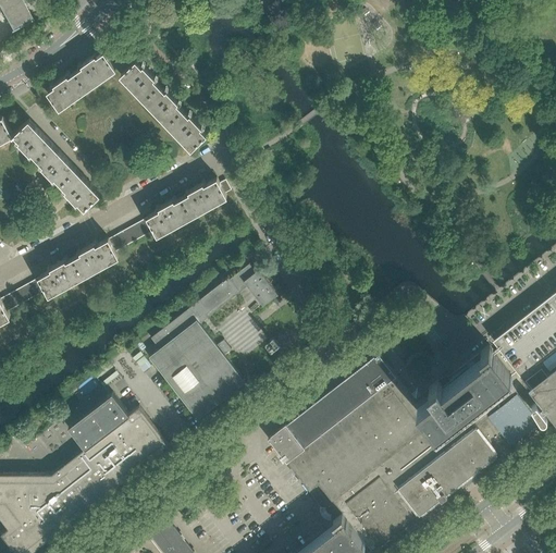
[(0,12),(11,33),(10,34),(11,34),(32,23),(19,0),(0,0),(0,12)]
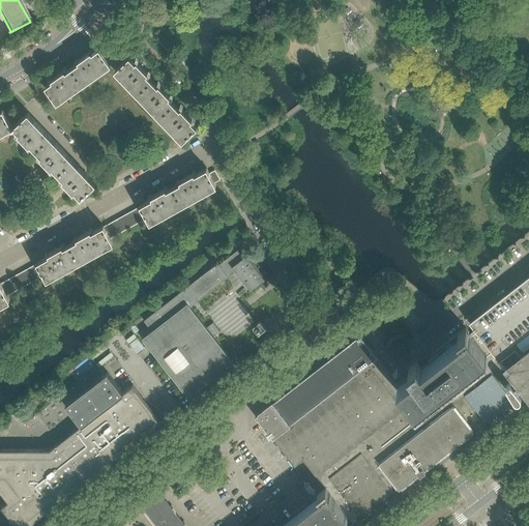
[(83,87),(110,68),(109,66),(98,52),(91,57),(90,55),(77,64),(78,66),(71,70),(83,87)]
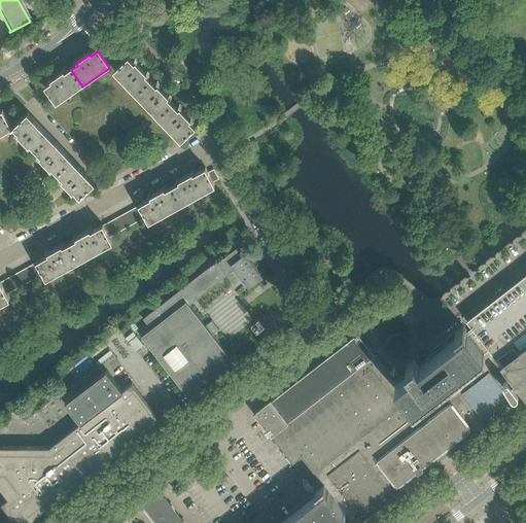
[(114,73),(123,65),(116,58),(108,66),(109,68),(114,73)]
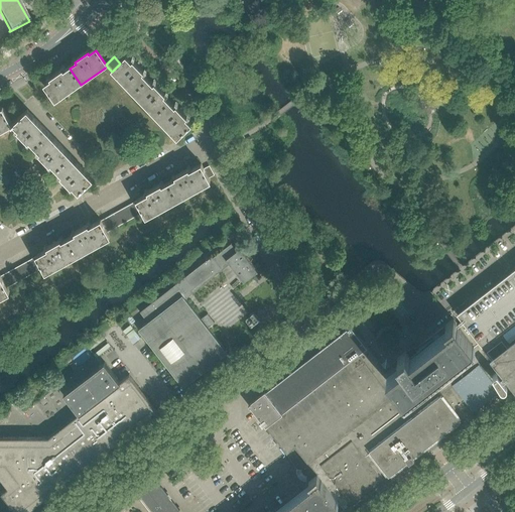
[(143,75),(137,69),(132,64),(130,65),(125,58),(120,64),(112,72),(111,73),(133,95),(146,82),(141,77),(143,75)]
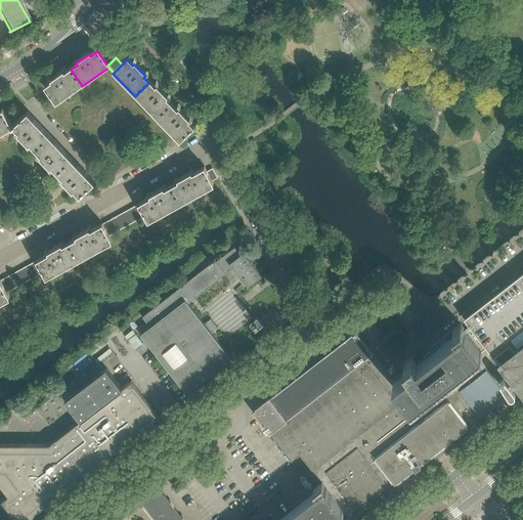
[(55,104),(82,86),(71,70),(64,75),(62,73),(50,82),(51,84),(44,88),(55,104)]
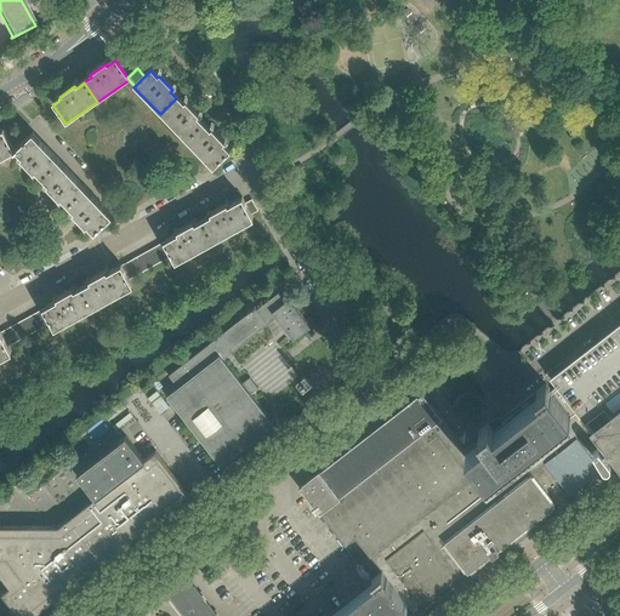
[(198,118),(191,110),(185,103),(183,106),(176,98),(160,114),(186,142),(203,126),(197,119),(198,118)]
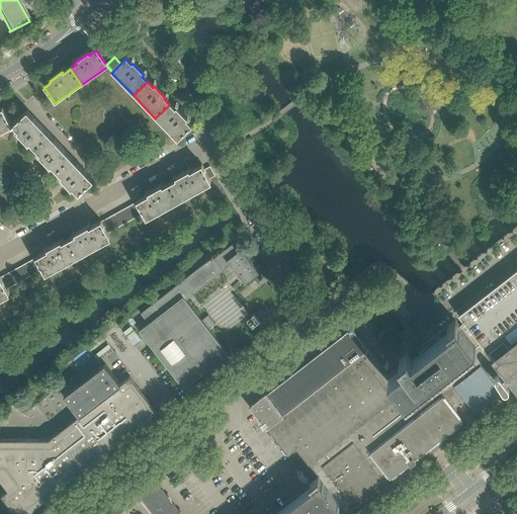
[(187,120),(181,114),(176,109),(174,110),(169,105),(155,118),(177,142),(191,127),(185,122),(187,120)]
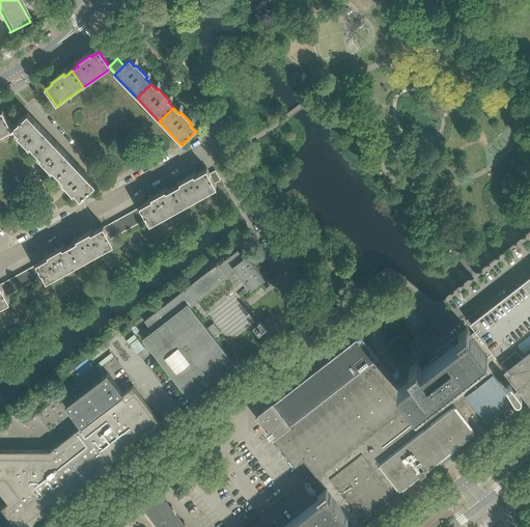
[(0,137),(11,131),(2,114),(0,115),(0,137)]
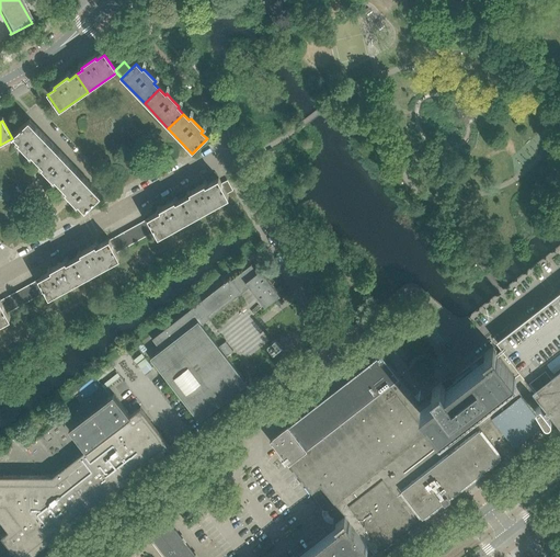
[(37,163),(53,149),(29,124),(15,136),(14,135),(12,138),(13,139),(13,138),(20,145),(18,146),(25,155),(30,158),(32,157),(37,163)]
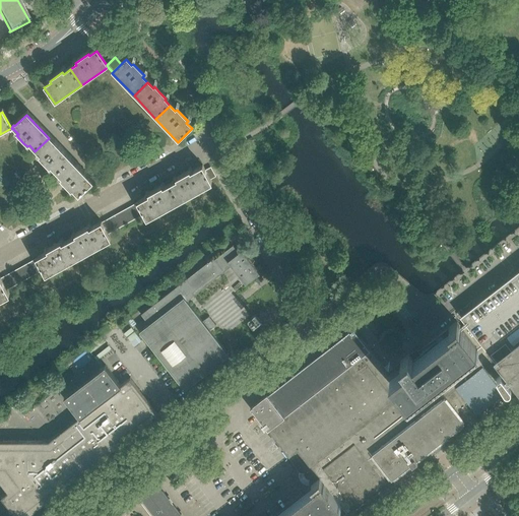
[(57,174),(71,160),(49,138),(35,151),(40,156),(39,158),(46,167),(50,170),(51,168),(57,174)]
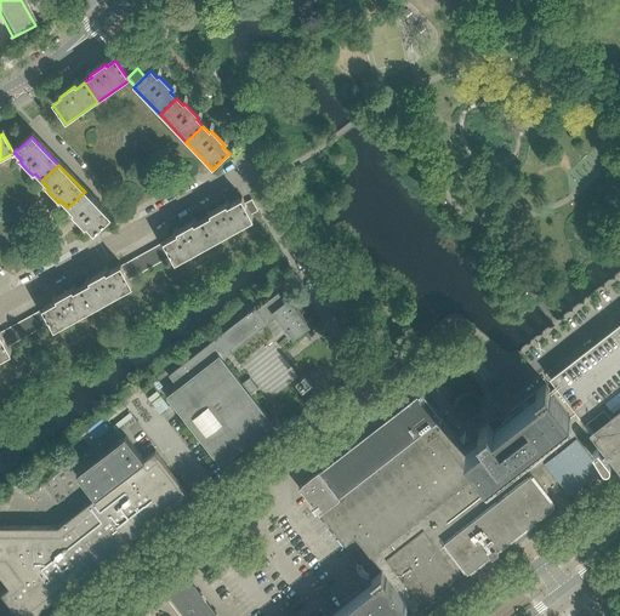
[(111,220),(98,207),(85,192),(68,207),(74,215),(72,216),(81,226),(85,229),(87,228),(94,235),(111,220)]
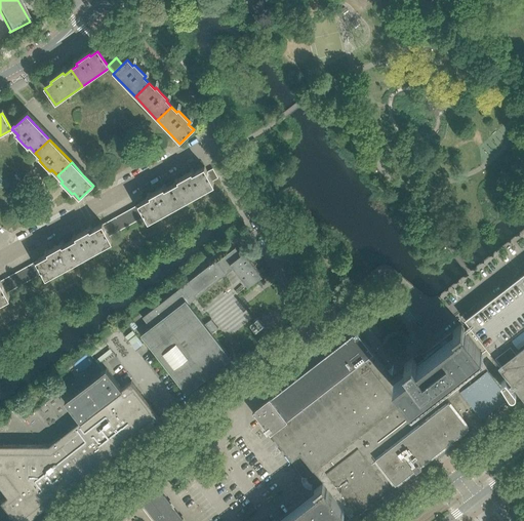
[(180,206),(213,188),(211,185),(206,175),(204,170),(192,176),(191,175),(176,183),(178,185),(170,189),(180,206)]
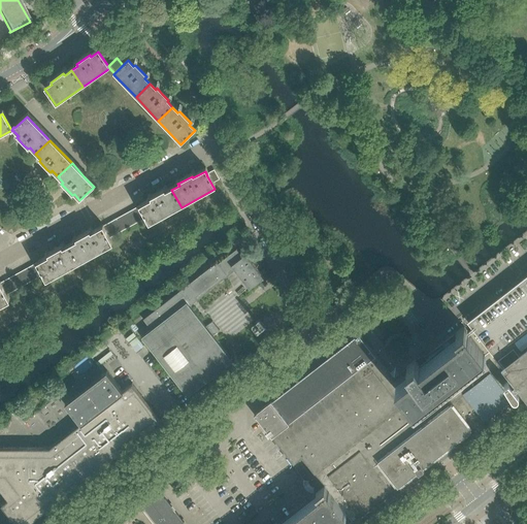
[(219,183),(213,173),(207,176),(212,186),(219,183)]
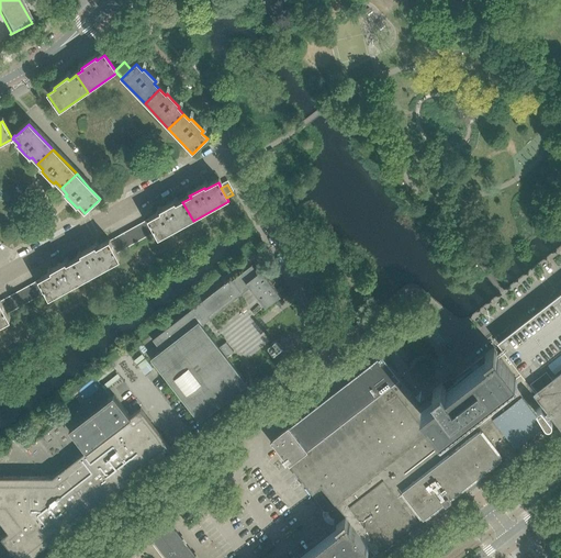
[(158,240),(193,221),(182,202),(176,205),(175,204),(169,207),(159,212),(160,214),(148,221),(148,222),(156,235),(158,240)]
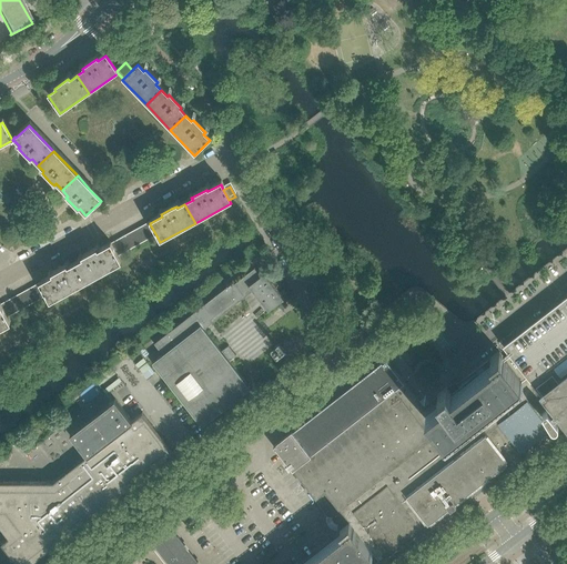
[(158,238),(150,224),(141,229),(149,242),(158,238)]
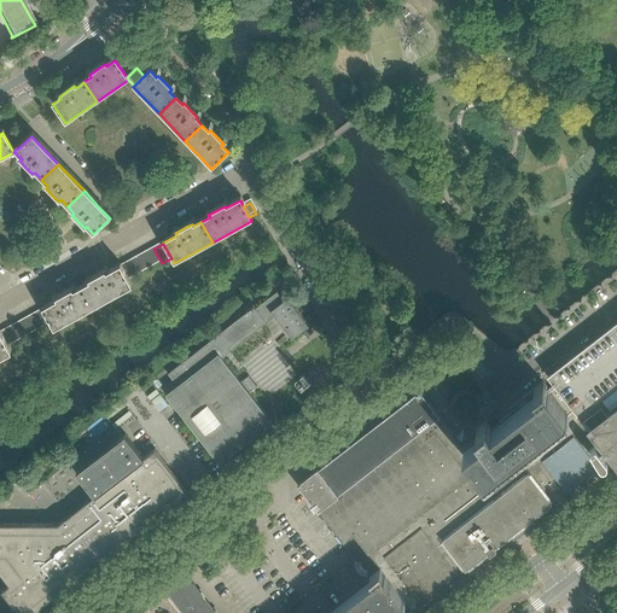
[(162,263),(153,249),(147,252),(155,267),(162,263)]
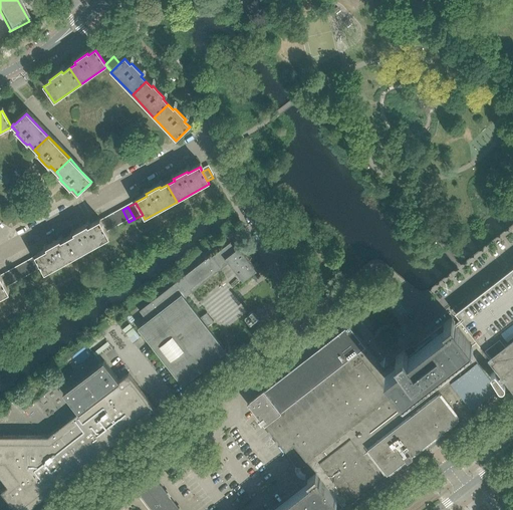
[(129,222),(122,210),(117,213),(124,225),(129,222)]
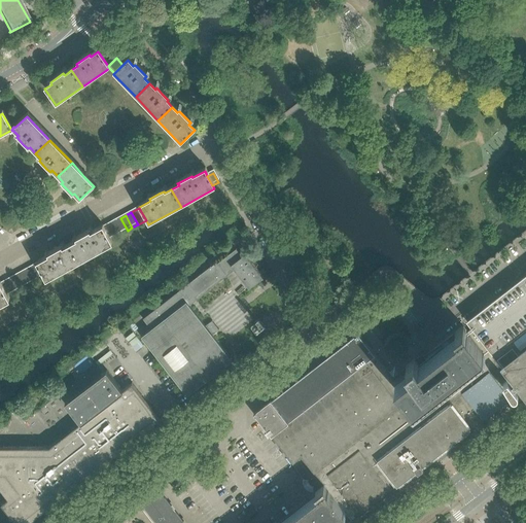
[(128,231),(120,218),(115,221),(121,234),(128,231)]
